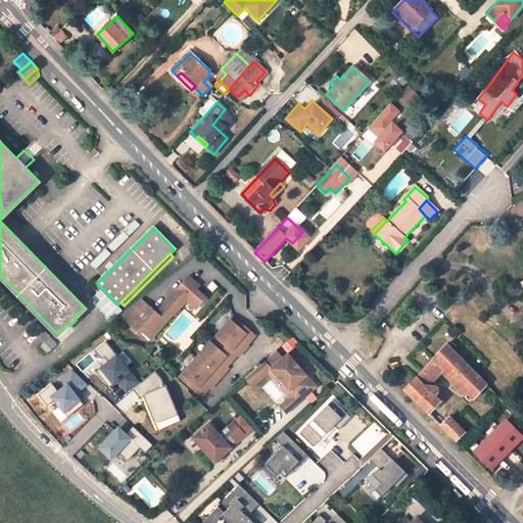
[(148,305),(132,325),(140,332),(144,327),(152,334),(172,312),(174,314),(187,298),(196,306),(205,296),(196,287),(199,284),(189,275),(156,312),(148,305)]
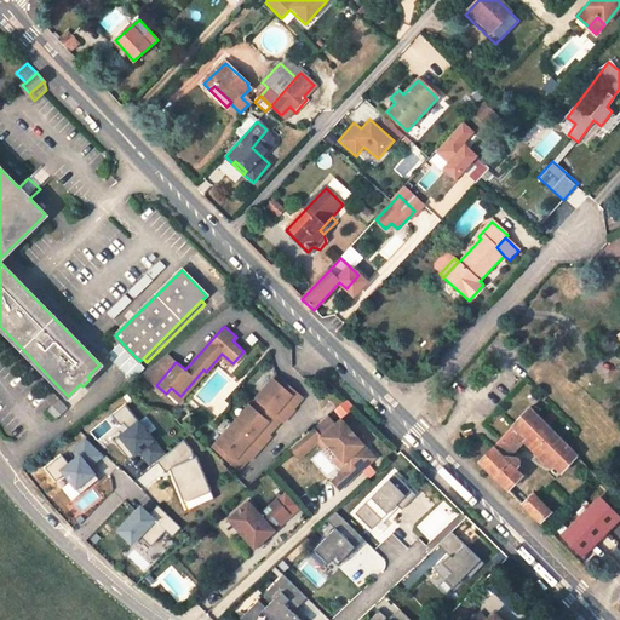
[(128,354),(118,366),(132,379),(143,367),(128,354)]
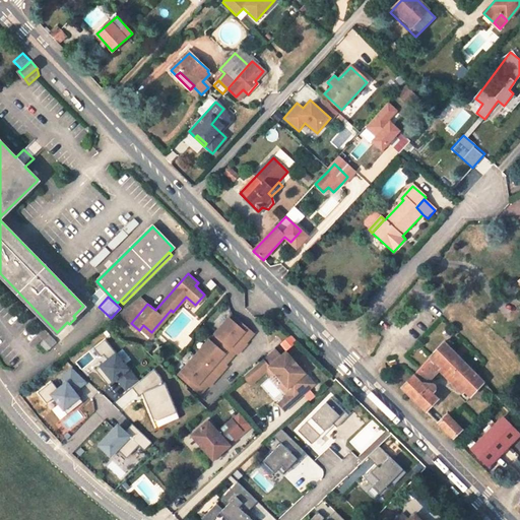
[(120,313),(131,323),(147,304),(140,297),(120,313)]
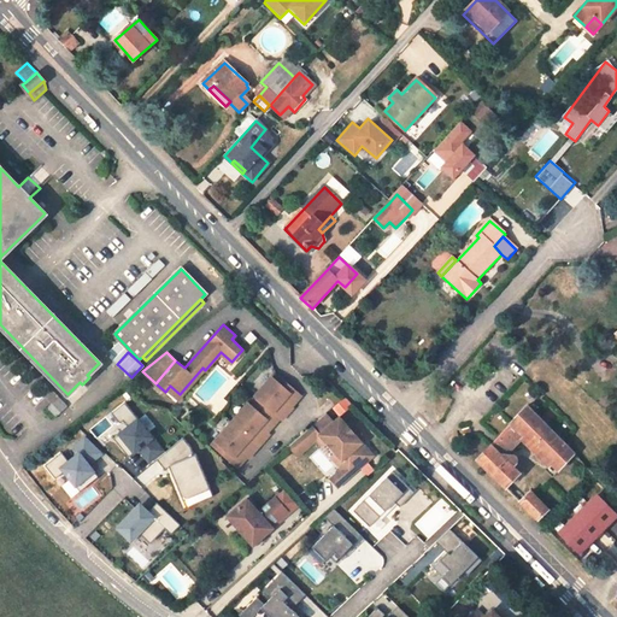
[(170,386),(168,389),(180,399),(205,370),(203,368),(180,394),(170,386)]
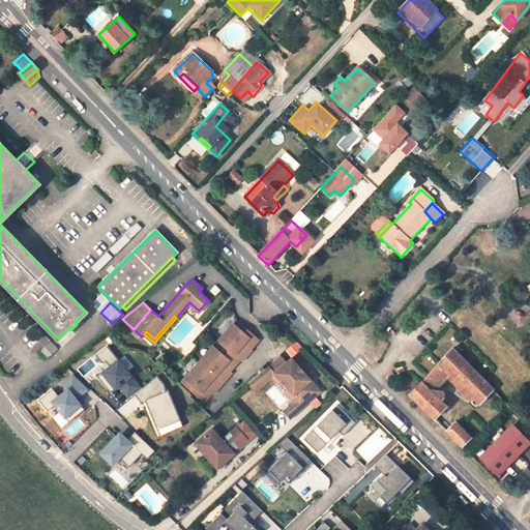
[(260,340),(242,324),(238,327),(234,324),(226,333),(228,335),(223,342),(227,345),(221,352),(214,347),(206,356),(208,358),(197,371),(195,369),(186,379),(190,382),(187,385),(206,402),(211,394),(209,392),(211,390),(215,392),(232,373),(229,370),(231,367),(233,369),(241,358),(243,360),(253,350),(249,347),(252,345),(254,347),(260,340)]
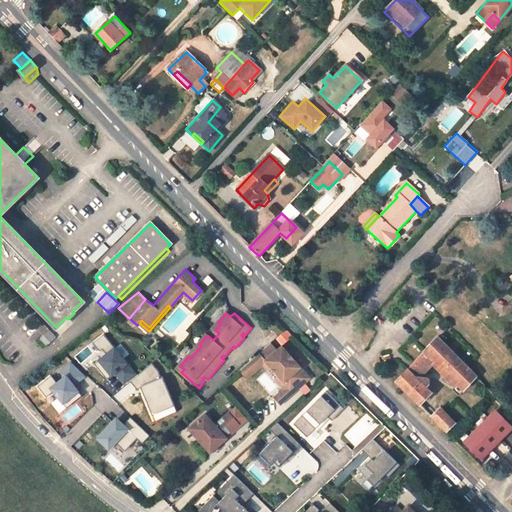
[(136,373),(104,334),(94,342),(101,350),(102,349),(107,354),(96,363),(103,371),(107,369),(112,375),(115,372),(124,383),(136,373)]
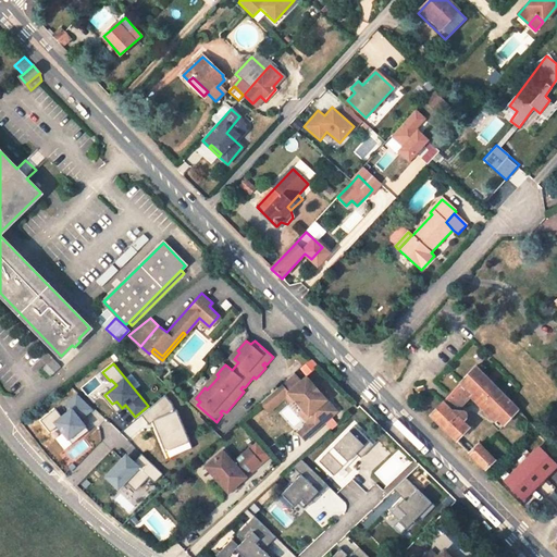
[(54,372),(47,364),(42,369),(50,376),(54,372)]
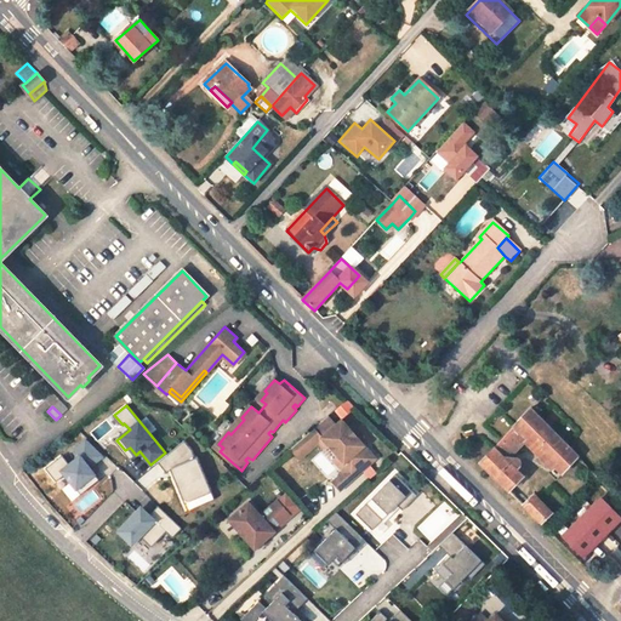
[(507,491),(522,477),(516,471),(518,467),(519,465),(519,461),(518,460),(516,459),(513,459),(511,460),(507,463),(505,461),(520,445),(523,443),(552,471),(548,474),(554,480),(576,457),(530,411),(479,465),(507,491)]
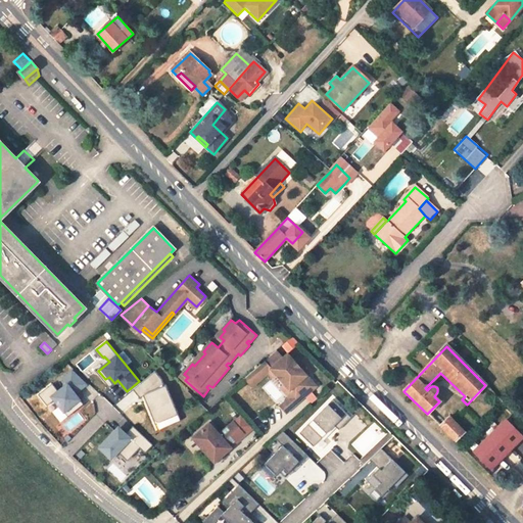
[(287,354),(271,369),(277,375),(278,374),(283,381),(282,382),(283,383),(293,395),(290,398),(282,406),(287,413),(317,387),(287,354)]
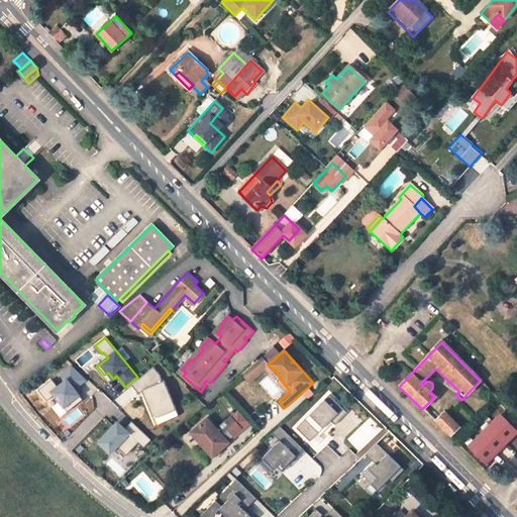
[(262,357),(251,366),(254,369),(245,377),(250,382),(265,369),(270,375),(274,371),(268,365),(262,357)]
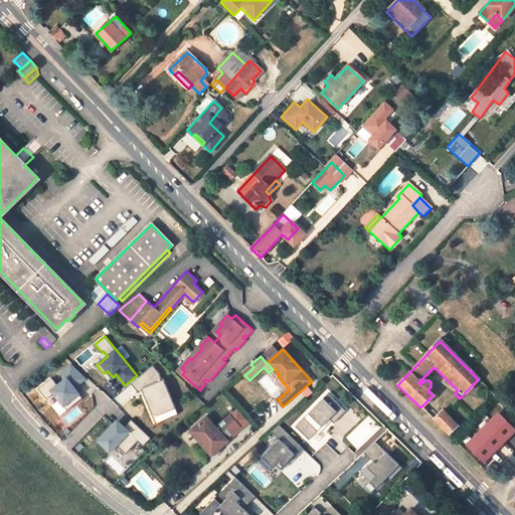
[(51,377),(38,388),(46,397),(53,392),(66,408),(75,402),(72,398),(79,393),(74,387),(86,378),(71,364),(62,372),(66,377),(58,384),(51,377)]
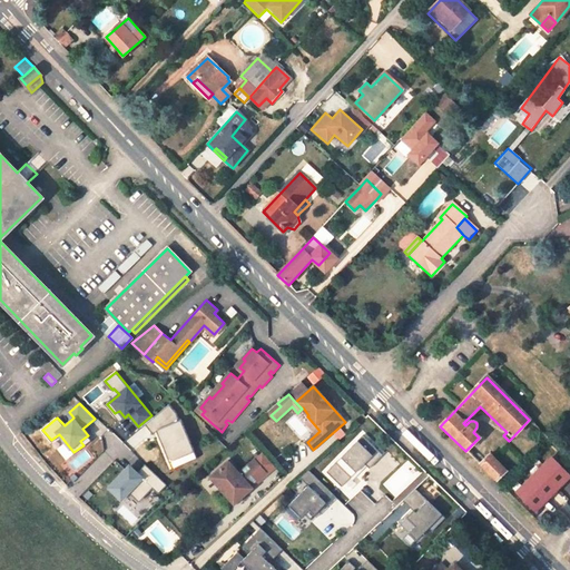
[(277,403),(267,412),(271,415),(281,406),(277,403)]
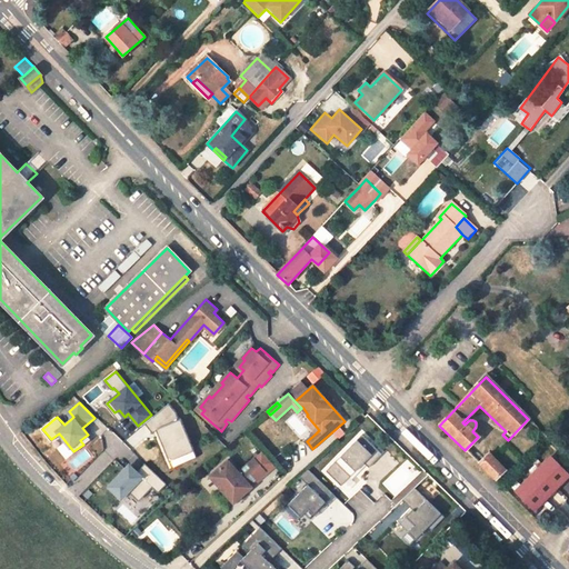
[(115,412),(107,403),(106,405),(119,421),(125,417),(119,410),(115,412)]
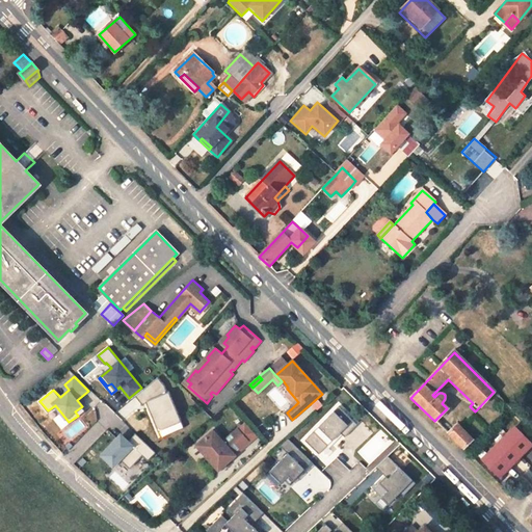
[(164,386),(158,377),(136,395),(142,403),(148,401),(159,429),(181,421),(169,392),(167,392),(164,386)]
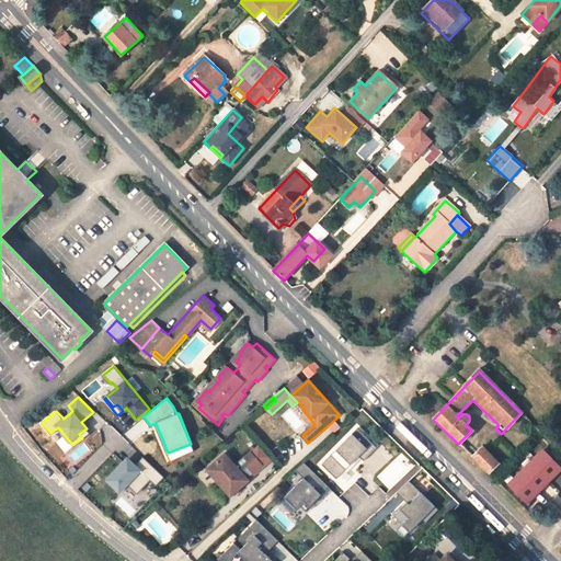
[(470,402),(495,428),(499,425),(472,400),(470,402)]
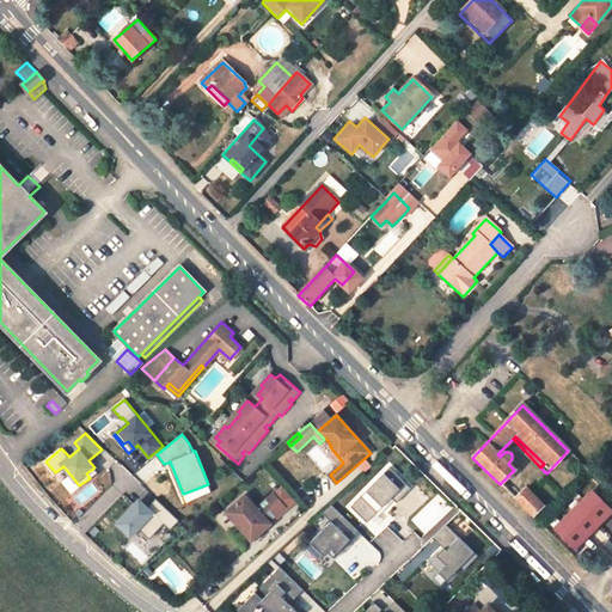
[(331,448),(328,452),(340,466),(343,463),(331,448)]
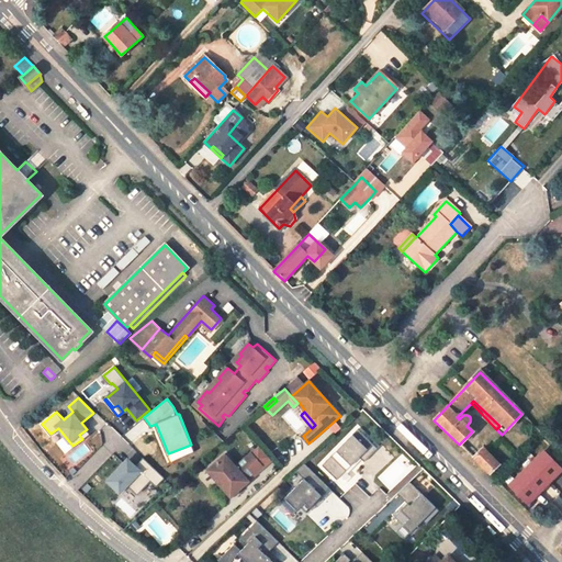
[(150,426),(144,417),(143,418),(150,427),(155,425),(170,462),(194,452),(191,445),(168,453),(156,424),(150,426)]
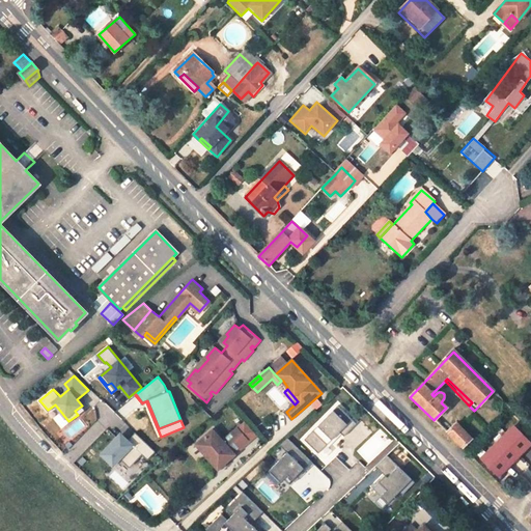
[(338,406),(304,440),(318,453),(339,431),(344,437),(357,424),(338,406)]
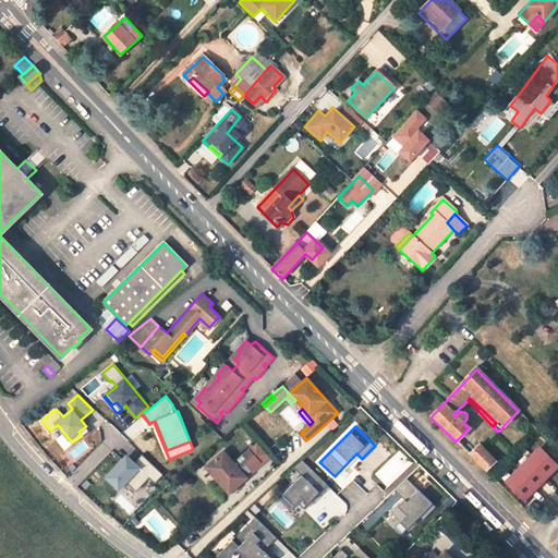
[(523,502),(557,466),(557,464),(538,445),(502,482),(523,502)]
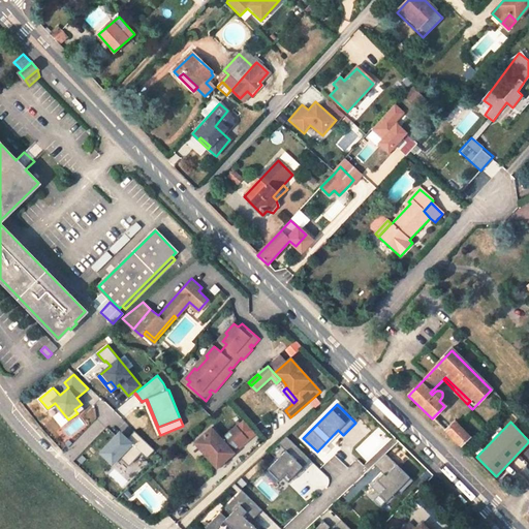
[(469,437),(454,423),(445,431),(461,446),(469,437)]
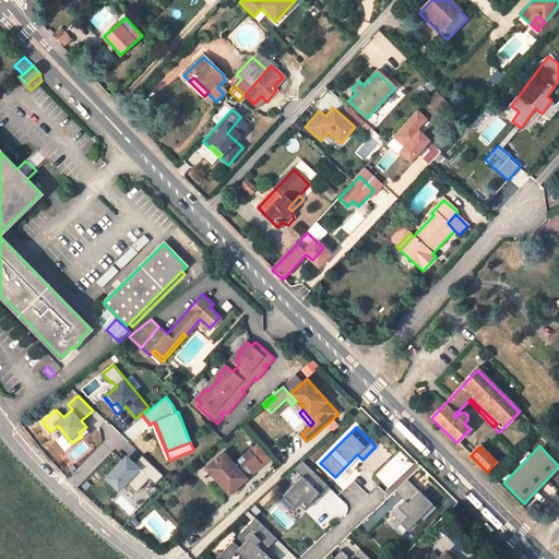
[(222,450),(204,466),(227,492),(245,476),(244,475),(259,461),(248,449),(233,462),(222,450)]
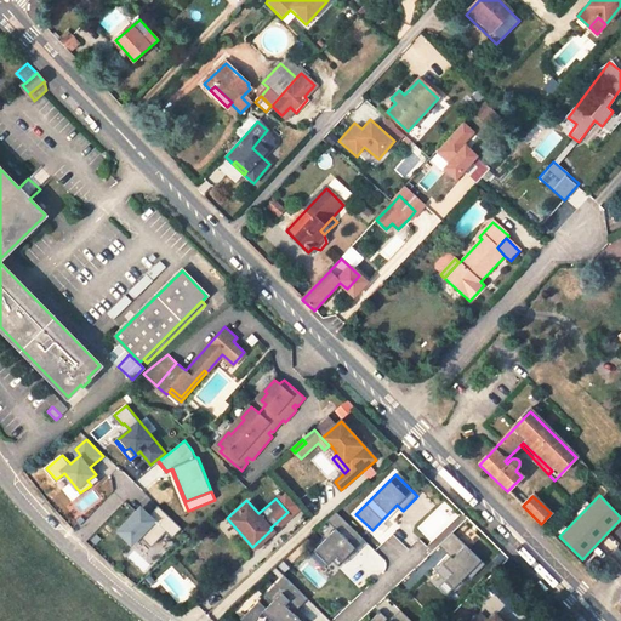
[(149,514),(141,506),(114,533),(131,547),(141,539),(151,547),(165,531),(172,537),(181,529),(159,506),(149,514)]
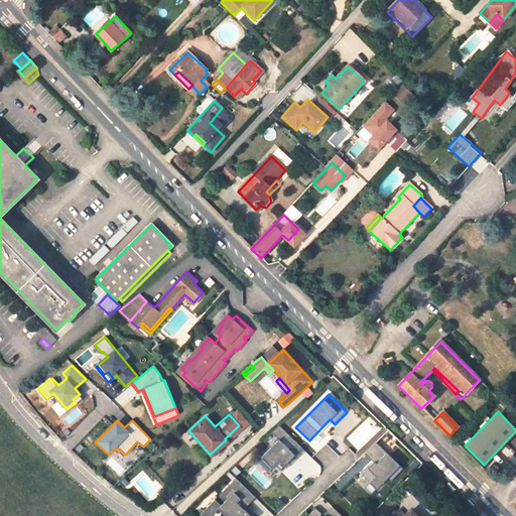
[(302,447),(279,425),(272,432),(279,439),(261,458),(272,469),(275,466),(280,470),(302,447)]
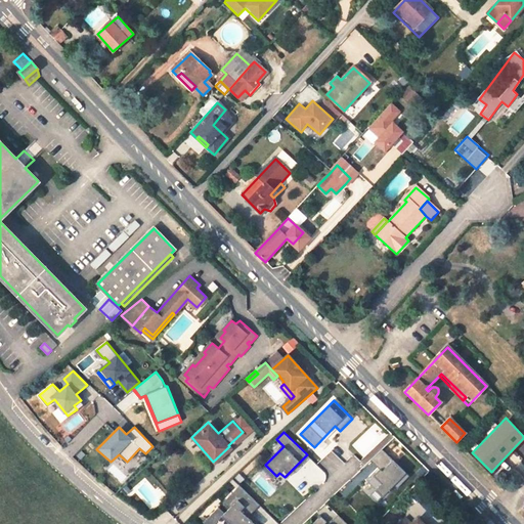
[(409,476),(382,449),(370,460),(380,470),(367,482),(383,496),(394,485),(397,488),(409,476)]
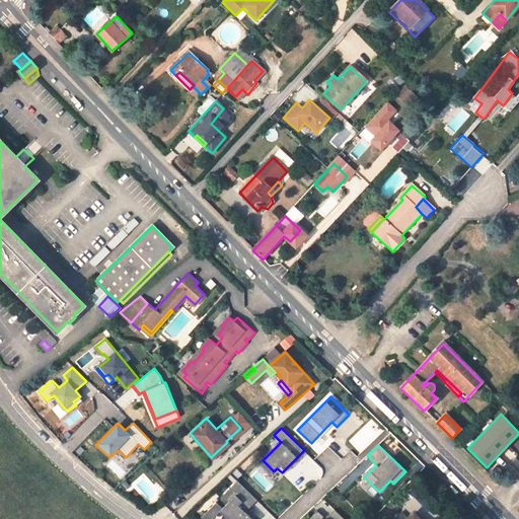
[(308,455),(287,475),(302,491),(323,470),(308,455)]
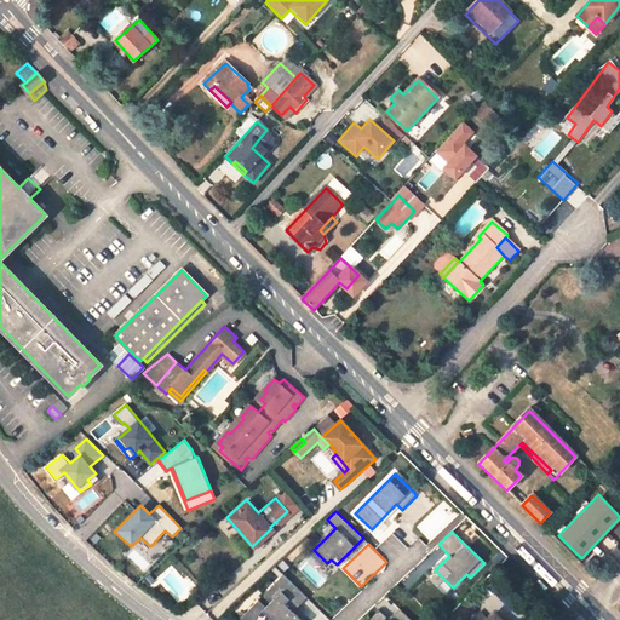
[(281,578),(285,575),(276,567),(273,569),(281,578)]
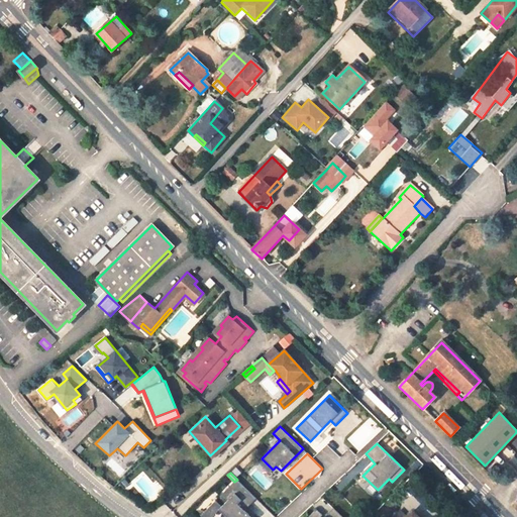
[(247,507),(255,498),(237,480),(234,482),(221,496),(226,502),(222,506),(216,501),(201,516),(202,516),(211,516),(219,509),(226,516),(250,516),(244,510),(242,508),(245,504),(247,507)]
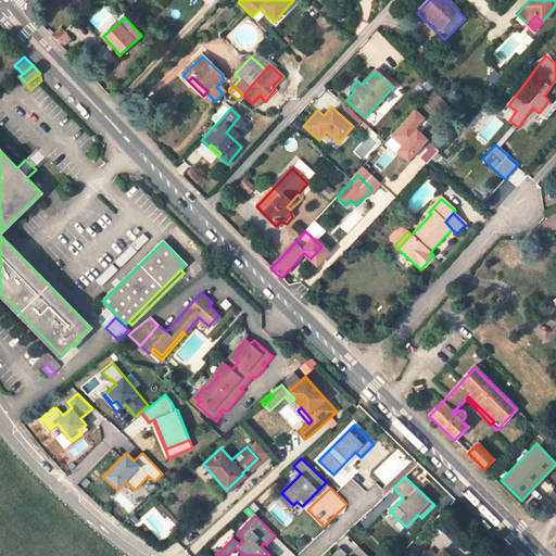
[(353,555),(361,548),(358,546),(349,555),(346,554),(344,555),(353,555)]
